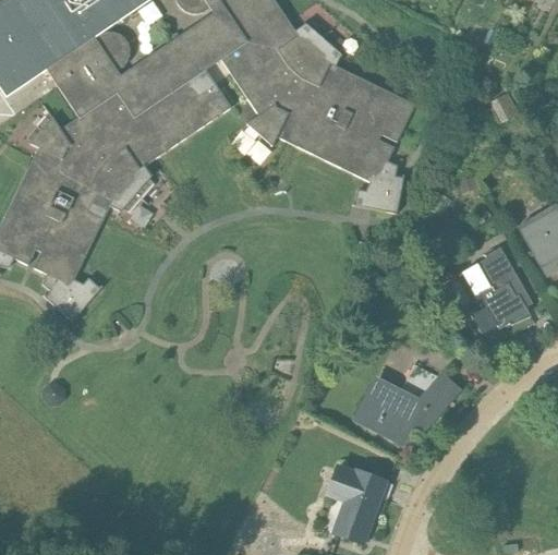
[(0,273),(0,274),(1,272),(0,270),(0,264),(9,266),(13,257),(27,264),(36,249),(38,250),(40,251),(33,267),(48,274),(43,284),(50,290),(46,294),(44,292),(43,294),(72,320),(102,286),(100,285),(98,287),(88,278),(83,284),(73,279),(109,206),(121,212),(136,193),(152,176),(144,165),(231,107),(206,69),(221,59),(258,115),(247,121),(246,122),(255,131),(273,145),(274,145),(278,136),(370,181),(365,191),(358,189),(354,203),(352,202),(351,204),(396,213),(403,175),(402,173),(401,177),(395,176),(397,166),(387,161),(395,147),(377,139),(380,133),(397,142),(415,104),(336,65),(341,53),(322,37),(305,23),(295,29),(275,0),(0,0),(0,70),(33,48),(79,116),(61,128),(52,116),(34,136),(29,143),(38,147),(0,226),(0,273)]
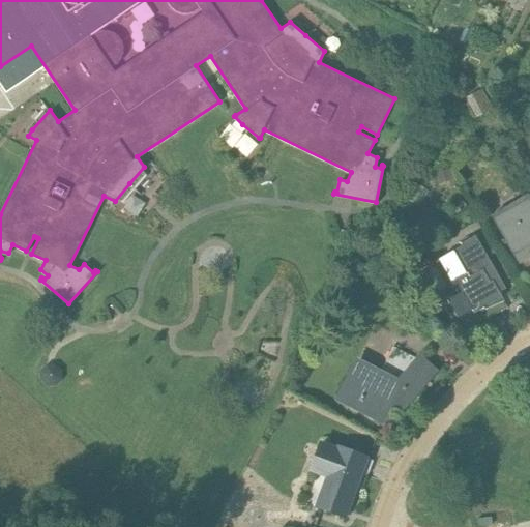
[(504,76),(498,87),(510,94),(518,84),(504,76)]
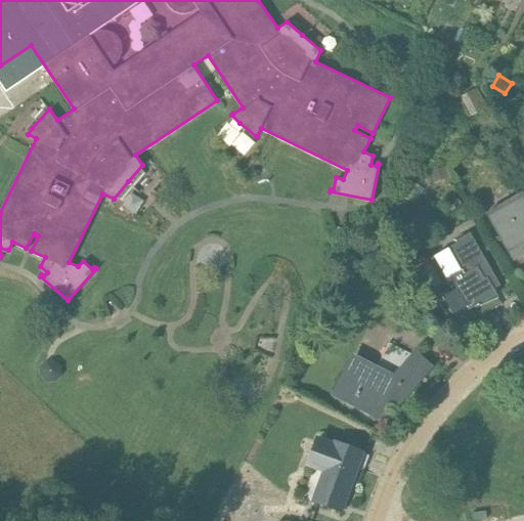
[(470,114),(487,105),(477,86),(461,94),(470,114)]
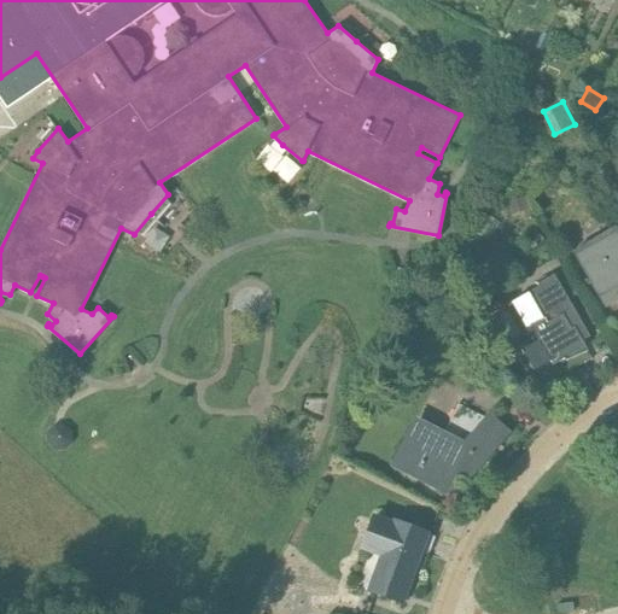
[(511,212),(529,209),(525,194),(507,199),(511,212)]
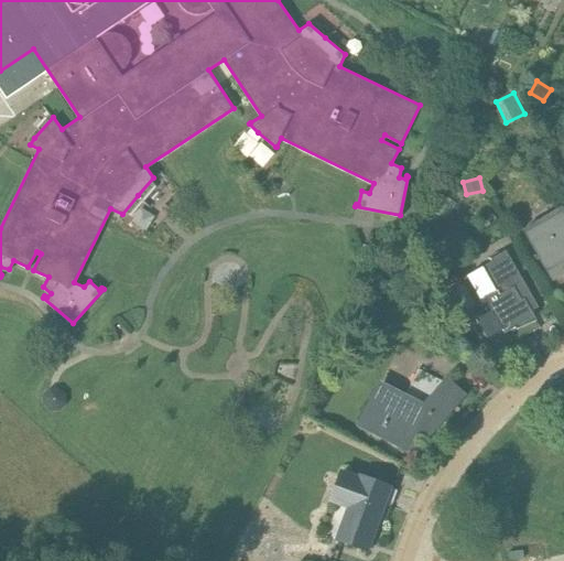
[(563,212),(560,205),(524,227),(548,267),(563,257),(563,259),(563,212)]
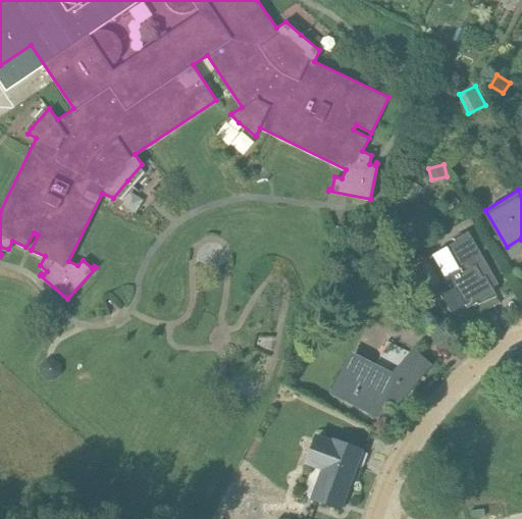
[(481,275),(474,265),(484,259),(468,232),(415,263),(453,327),(483,309),(500,301),(484,274),(481,275)]
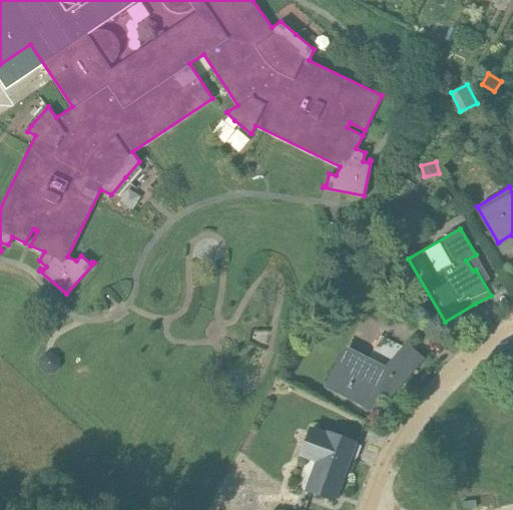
[(385,370),(346,350),(328,385),(370,406),(379,388),(391,394),(398,381),(400,382),(419,359),(405,347),(385,370)]
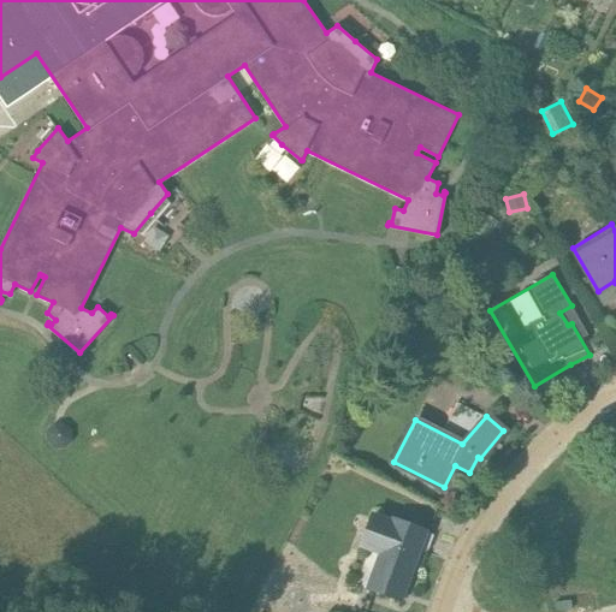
[(72,433),(65,427),(54,427),(47,434),(47,446),(57,453),(65,452),(73,446),(72,433)]
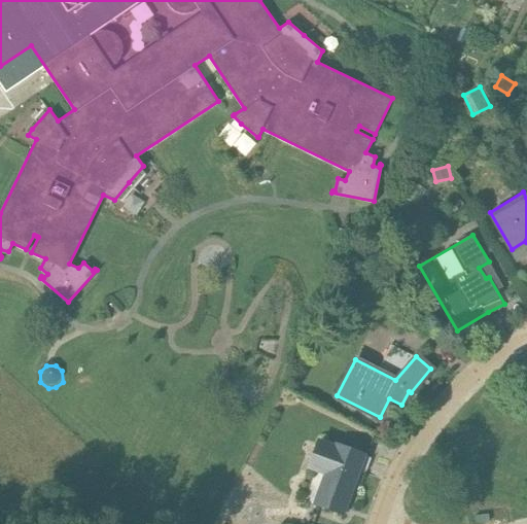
[(335,447),(318,441),(309,467),(326,474),(316,502),(343,512),(363,454),(336,444),(335,447)]
